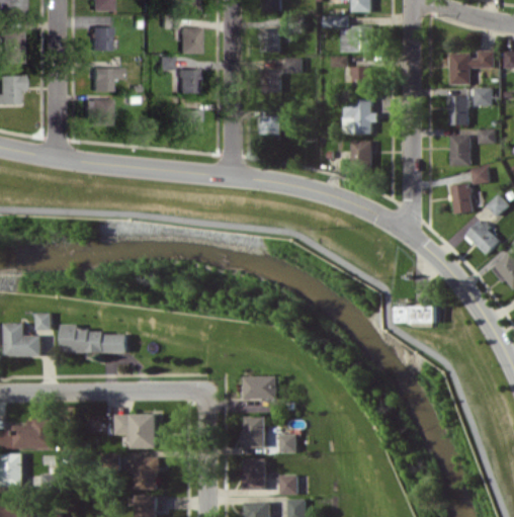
[(0,14),(18,14),(17,0),(0,0),(0,14)]
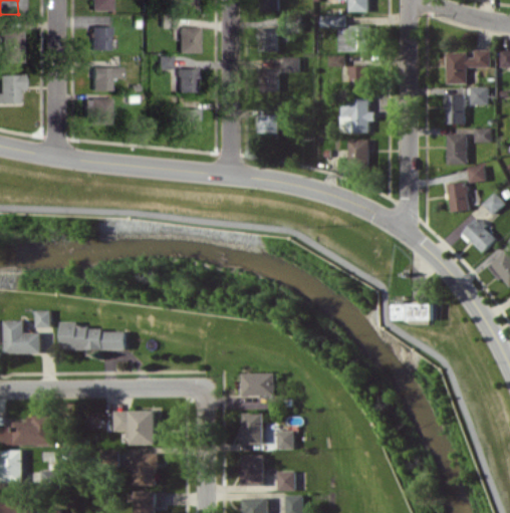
[(104,0),(84,0),(85,10),(104,10),(104,0)]
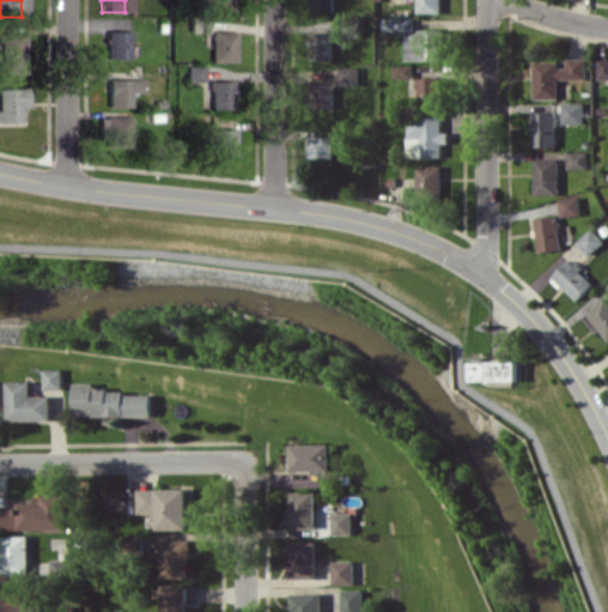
[(309,0),(309,12),(330,13),(330,0),(309,0)]
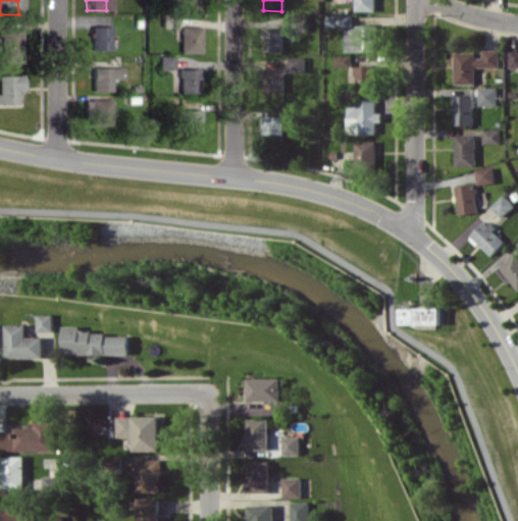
[(371,0),(352,0),(352,12),(372,11),(371,0)]
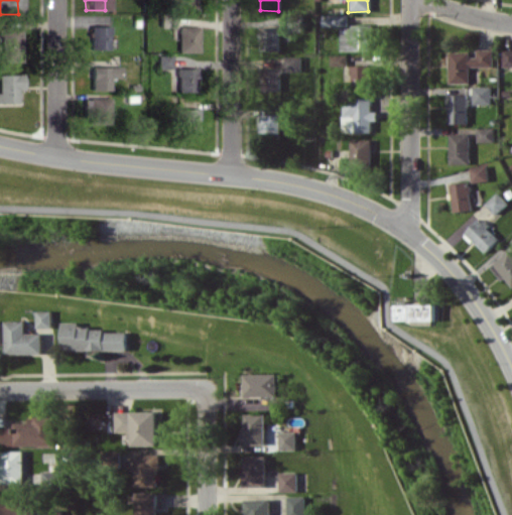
[(169,16),(154,15),(154,27),(168,27),(169,16)]
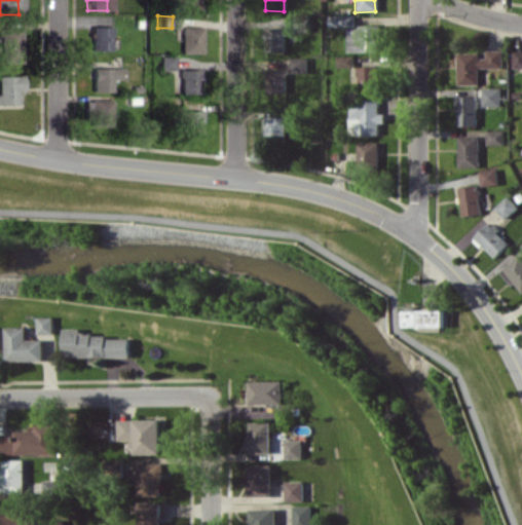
[(350,15),(326,15),(327,28),(351,28),(350,15)]
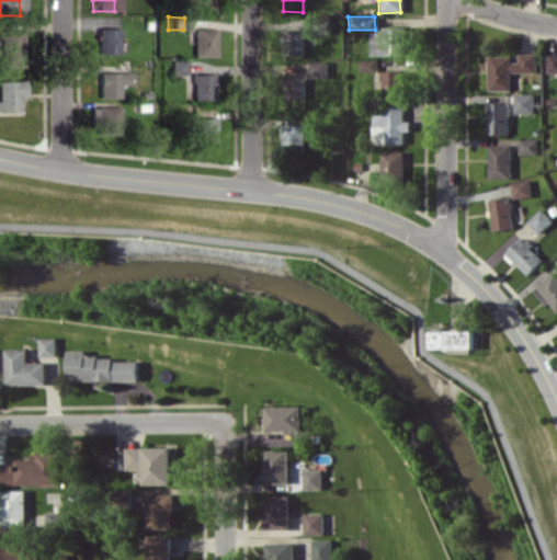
[(310,34),(319,34),(320,18),(310,18),(310,34)]
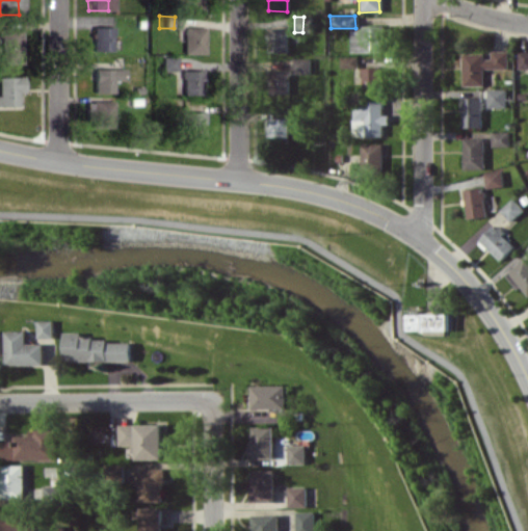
[(0,64),(16,63),(16,28),(0,27),(0,64)]
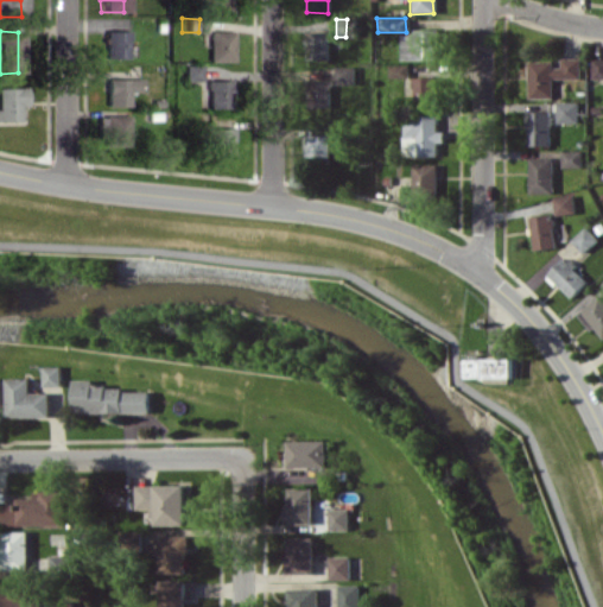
[(202,62),(226,62),(227,32),(203,31),(202,62)]
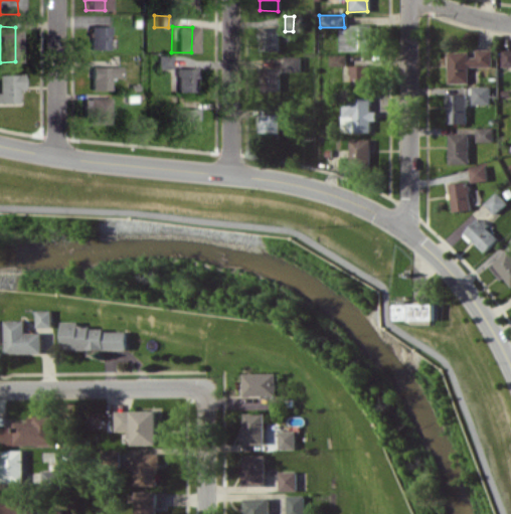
[(338,51),(367,51),(368,26),(338,26),(338,51)]
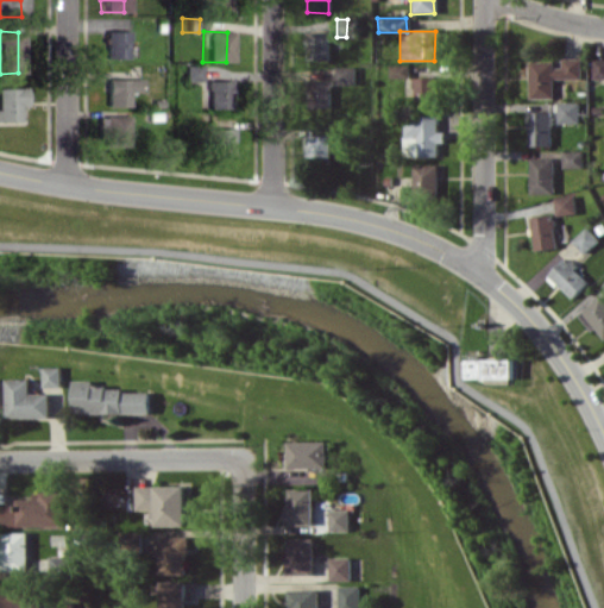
[(121,32),(99,32),(99,60),(121,60),(121,32)]
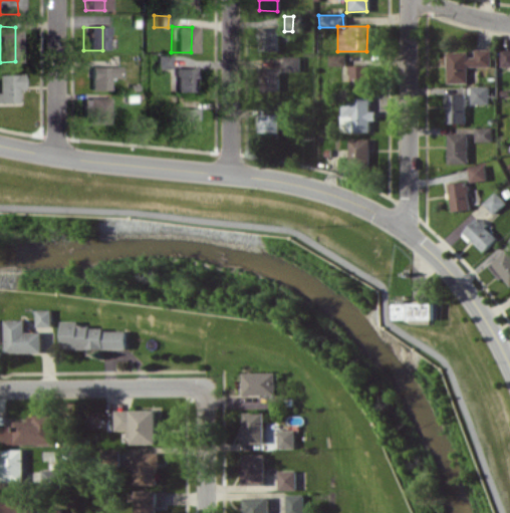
[(276,51),(276,28),(259,28),(259,51),(276,51)]
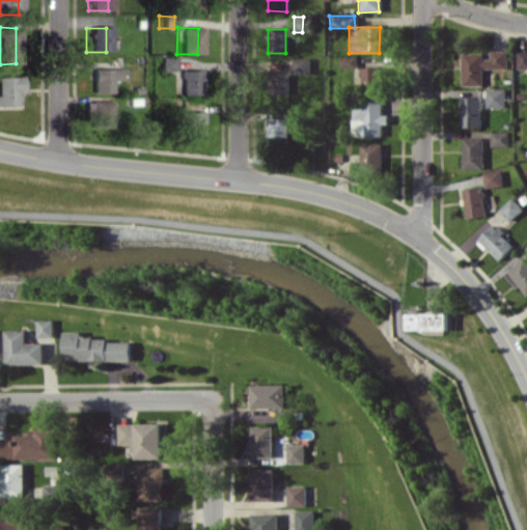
[(460,56),(460,86),(481,86),(481,68),(504,68),(504,52),(488,52),(488,56),(460,56)]
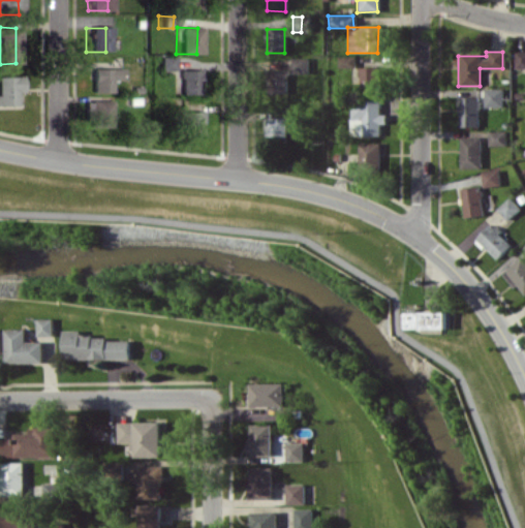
[(512,68),(524,68),(524,52),(513,53),(512,68)]
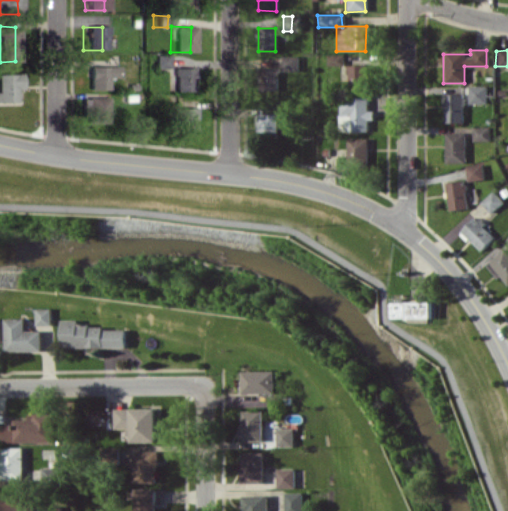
[(164,55),(150,55),(149,68),(164,68),(164,55)]
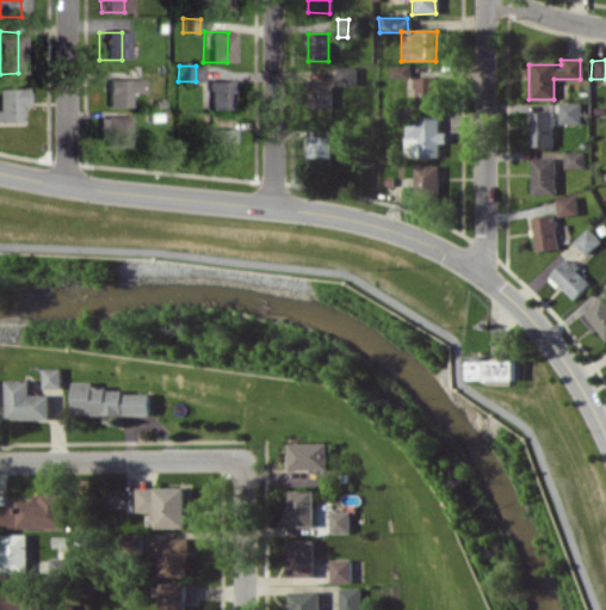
[(408,67),(389,66),(389,78),(407,79),(408,67)]
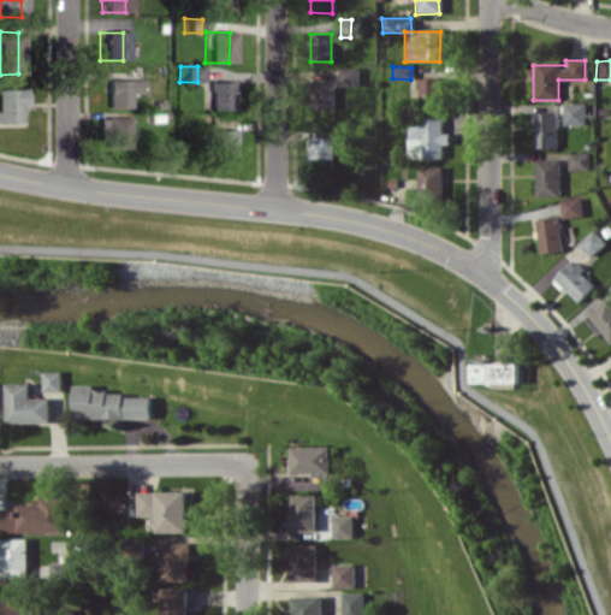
[(337,86),(357,86),(356,69),(337,69),(337,86)]
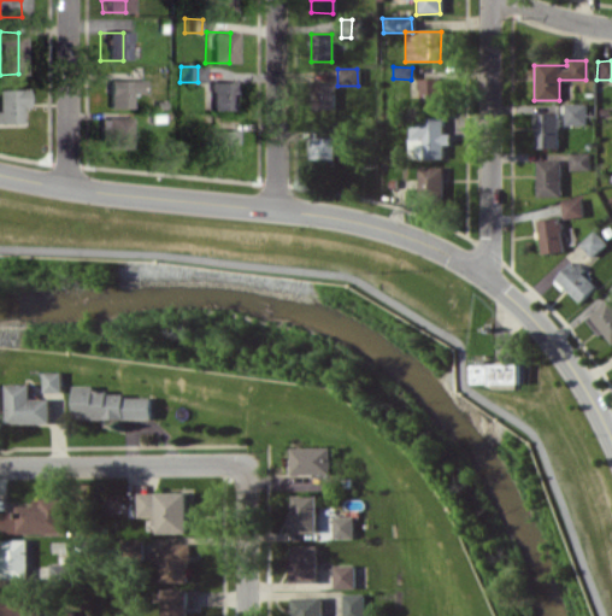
[(440,80),(416,78),(416,104),(439,105),(440,80)]
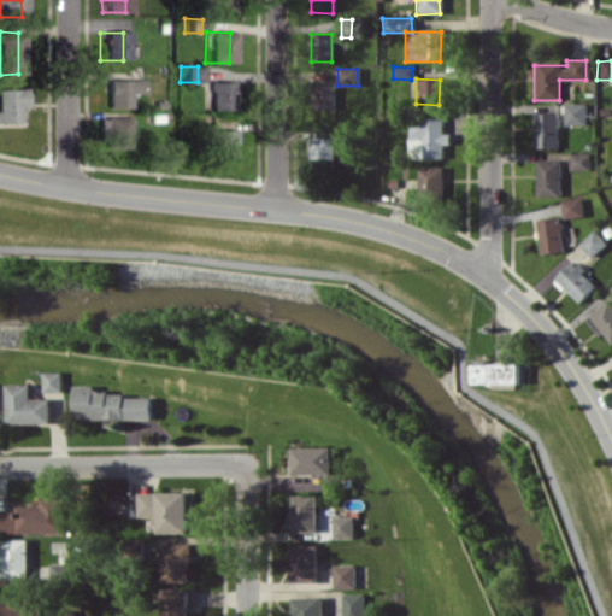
[(136,80),(103,81),(103,109),(124,109),(124,94),(137,94),(136,80)]
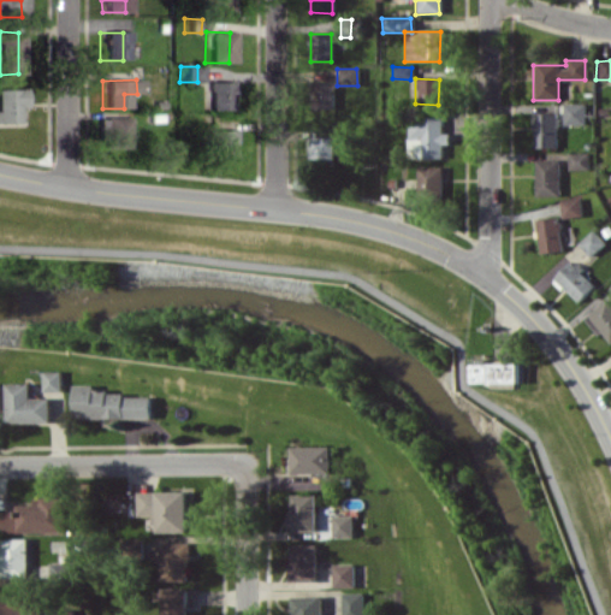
[(203,111),(227,110),(226,82),(203,82),(203,111)]
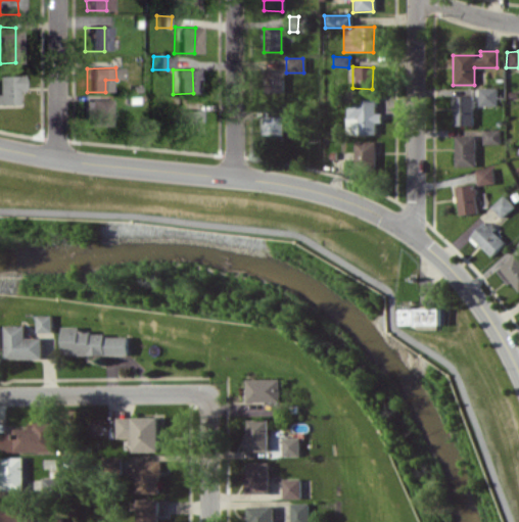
[(282,69),(265,69),(264,93),(282,93),(282,69)]
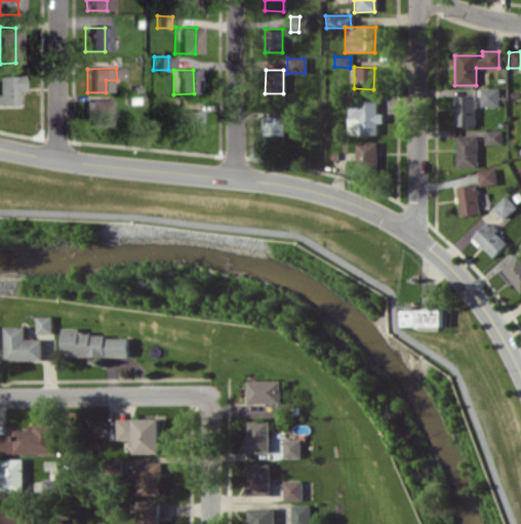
[(0,105),(12,106),(11,92),(17,91),(17,76),(0,76),(0,105)]
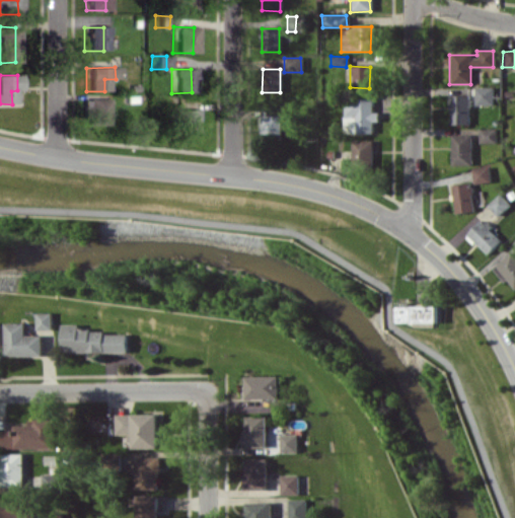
[(492,88),(473,87),(473,105),(492,105),(492,88)]
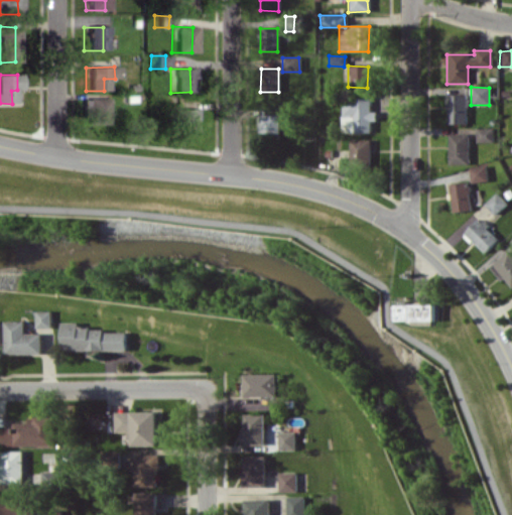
[(466,124),(466,95),(446,96),(446,124),(466,124)]
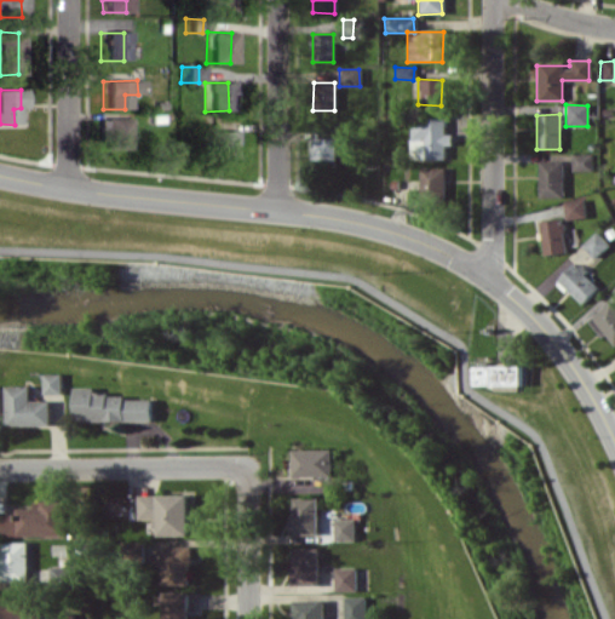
[(443,119),(409,118),(409,159),(443,160),(443,145),(450,145),(450,135),(443,135),(443,119)]
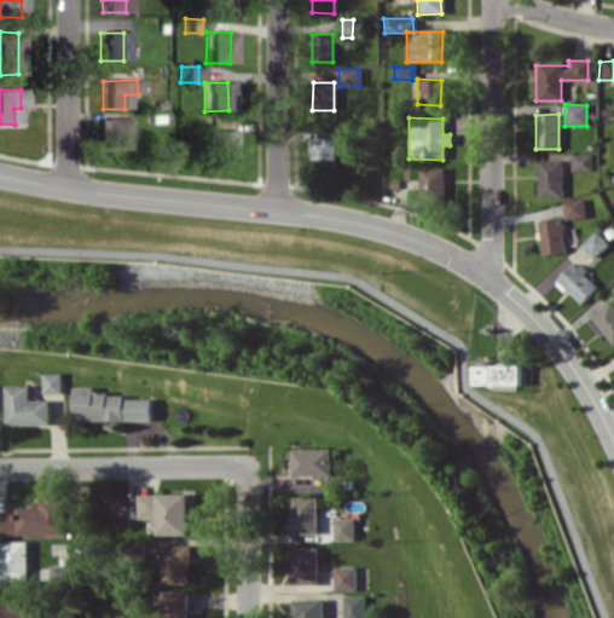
[(123,119),(98,119),(98,149),(125,149),(123,119)]
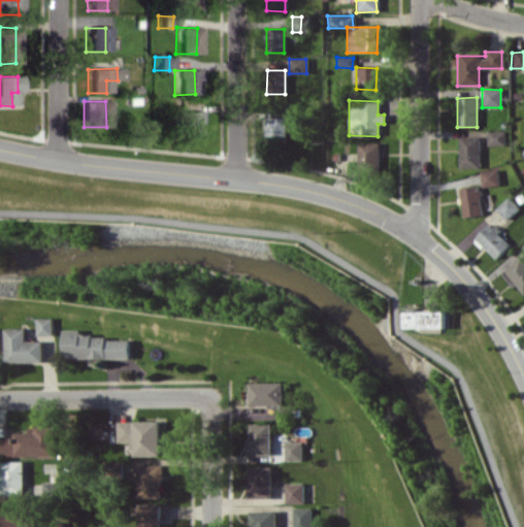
[(197,135),(196,111),(178,112),(179,135),(197,135)]
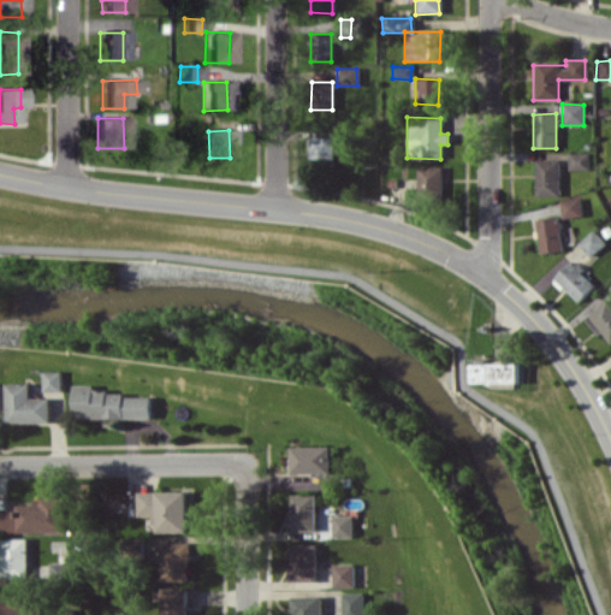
[(332,139),(308,137),(307,164),(331,164),(332,139)]
